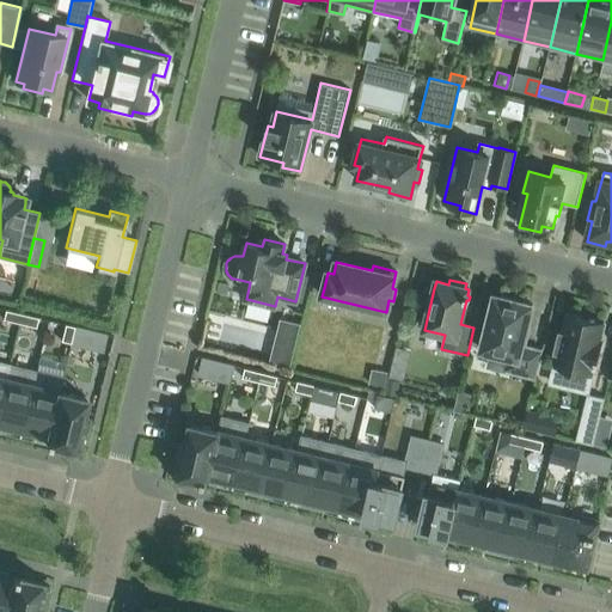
[(481,350),(508,356),(505,371),(536,378),(542,350),(525,347),(526,338),(524,337),(532,305),(494,295),(481,350)]
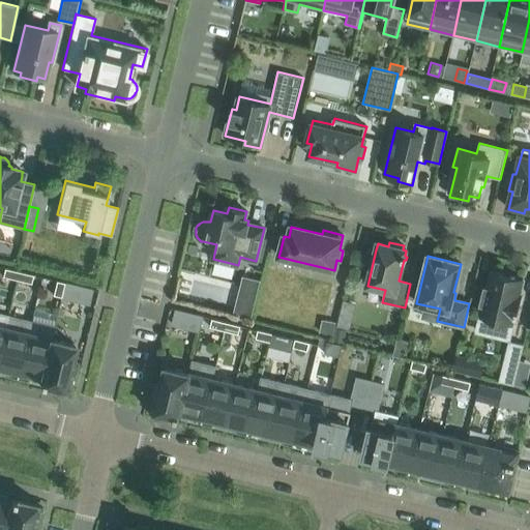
[(17,280),(19,271),(4,268),(2,276),(17,280)]
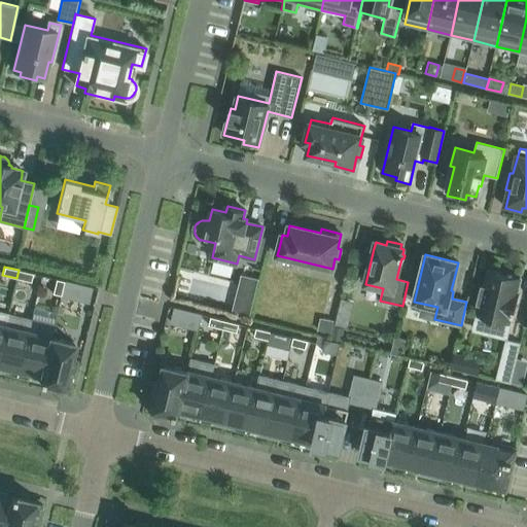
[(32,274),(19,270),(16,278),(31,282),(32,274)]
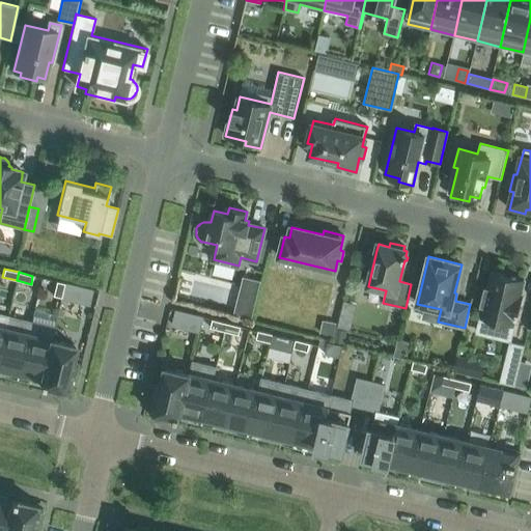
[(485,287),(481,305),(484,306),(481,318),(512,326),(513,320),(516,322),(523,296),(521,295),(524,280),(493,272),(488,288),(485,287)]
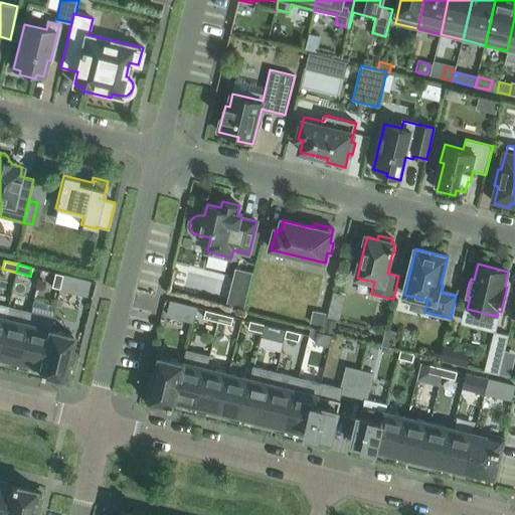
[(229,299),(247,303),(254,271),(236,267),(229,299)]
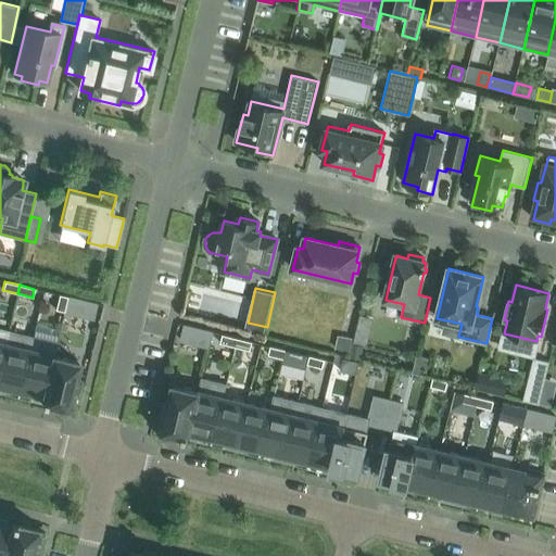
[(67,297),(59,294),(55,310),(64,312),(67,297)]
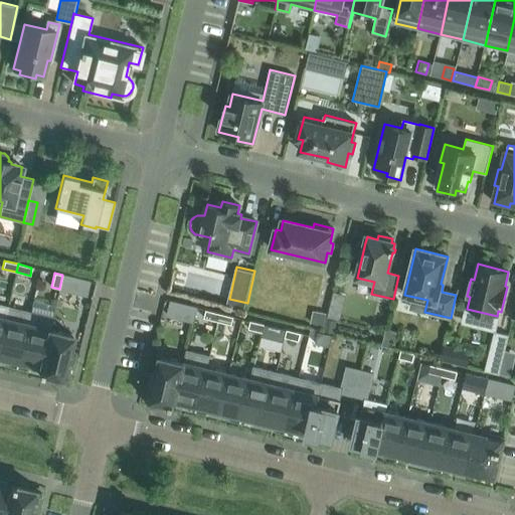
[(86,296),(89,282),(63,275),(60,289),(86,296)]
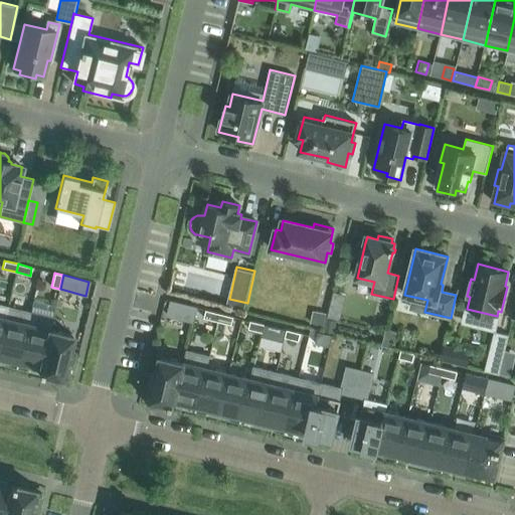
[(193,322),(196,308),(171,302),(168,315),(168,316),(193,322)]
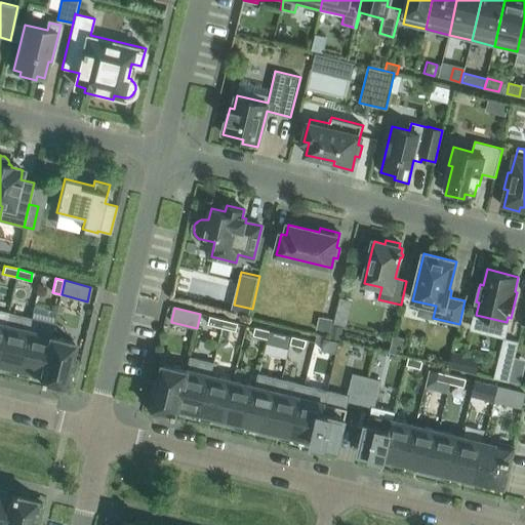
[(3,365),(17,369),(31,319),(7,313),(4,325),(5,325),(0,344),(0,369),(2,370),(3,369),(2,369),(3,365)]
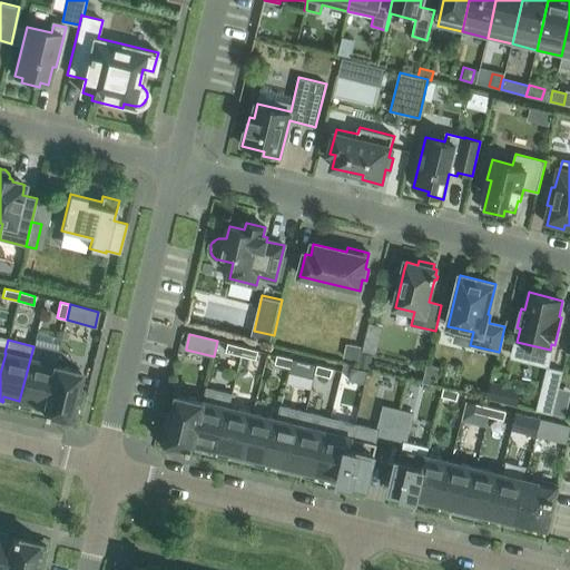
[(226,352),(241,355),(243,347),(228,343),(226,352)]
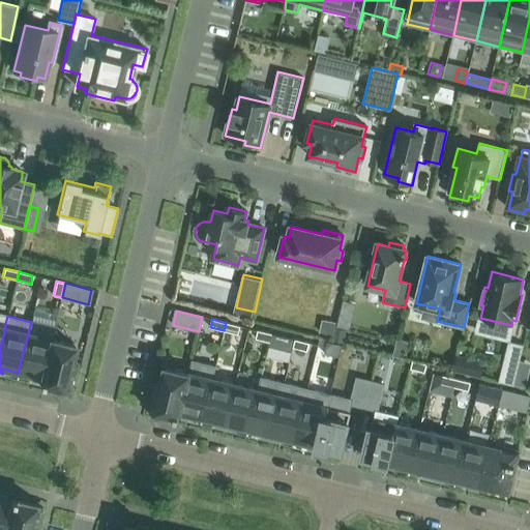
[(322,319),(320,331),(332,333),(334,321),(322,319)]
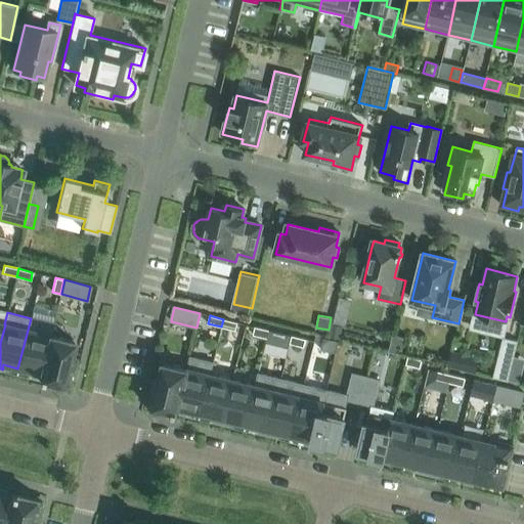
[(31,378),(40,380),(51,336),(54,323),(31,318),(17,368),(33,372),(32,376),(31,378)]
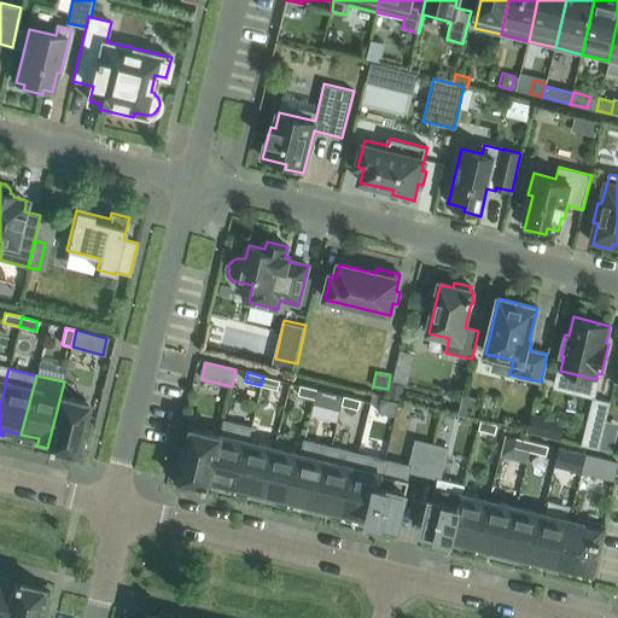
[(280,380),(263,377),(261,385),(278,390),(280,380)]
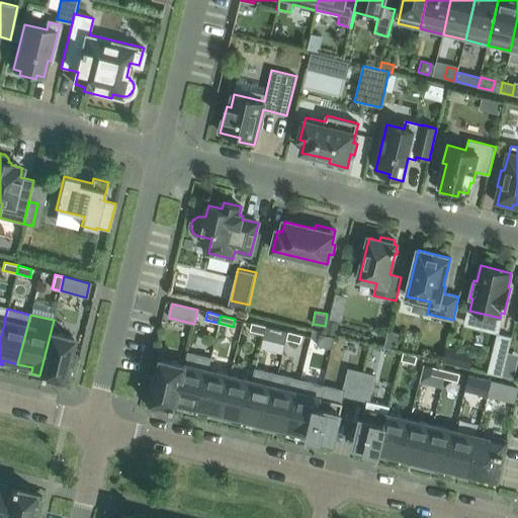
[(330,321),(326,333),(334,335),(337,323),(330,321)]
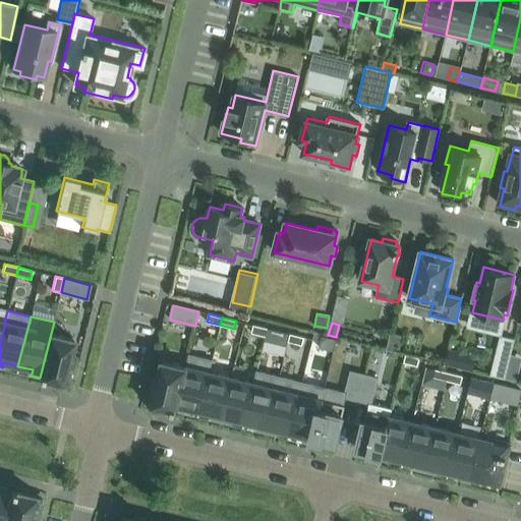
[(251,333),(266,336),(268,328),(253,325),(251,333)]
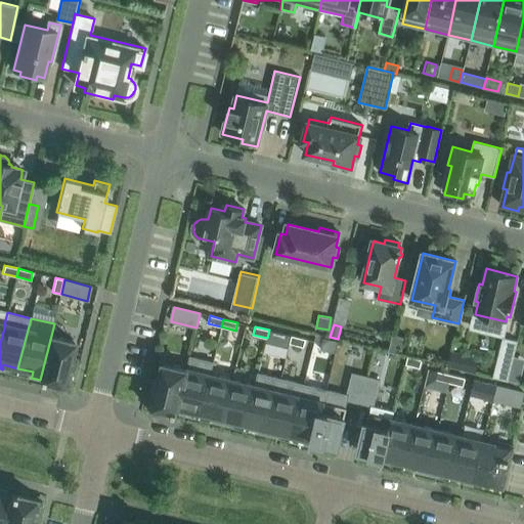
[(282,334),(269,330),(267,338),(280,342),(282,334)]
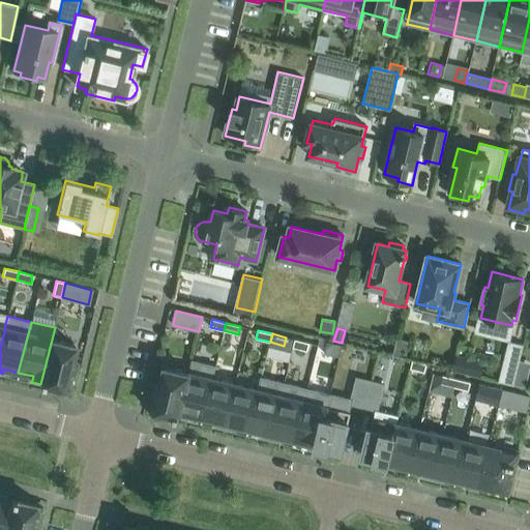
[(333,341),(320,337),(318,345),(317,352),(339,357),(342,343),(333,341)]
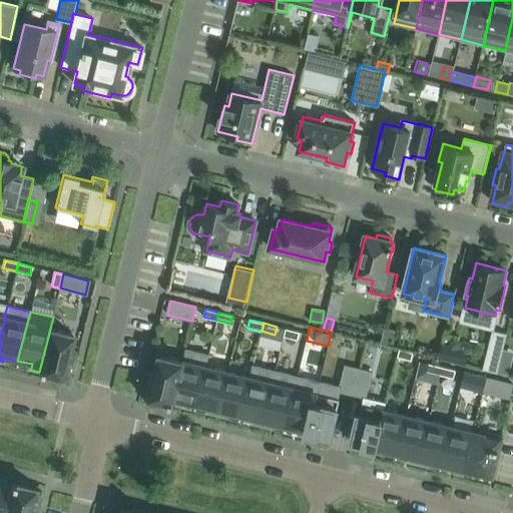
[(50,329),(39,372),(42,373),(41,375),(54,378),(54,376),(64,378),(66,369),(69,369),(73,353),(68,351),(72,334),(50,329)]
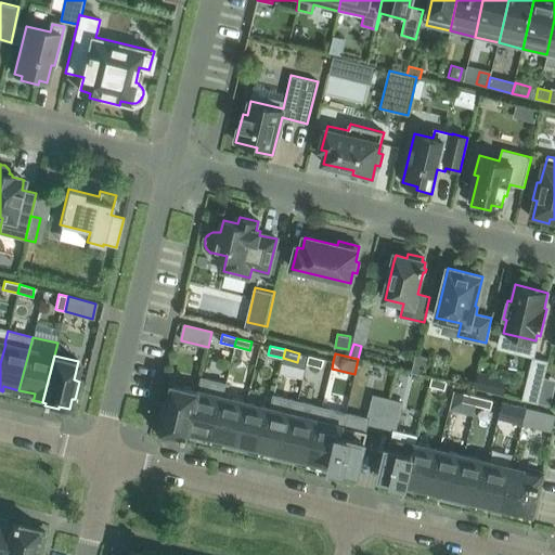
[(324,359),(309,356),(307,364),(322,368),(324,359)]
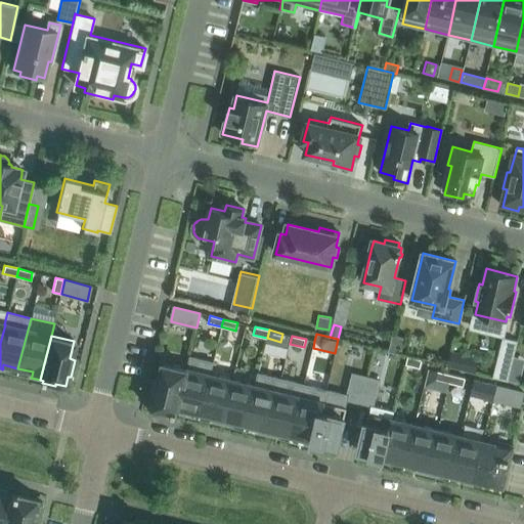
[(392,336),(388,351),(398,354),(402,338),(392,336)]
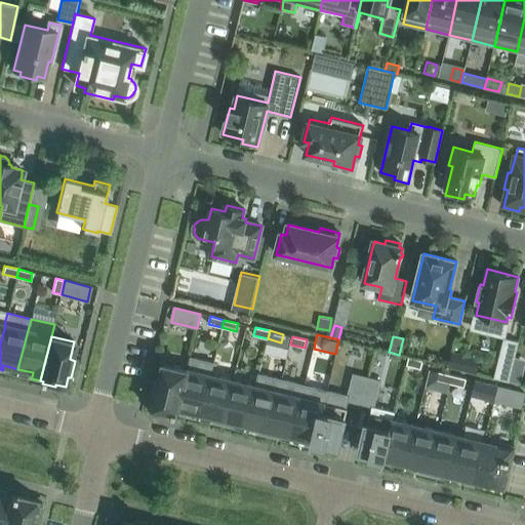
[(495,377),(509,381),(519,341),(505,338),(495,377)]
